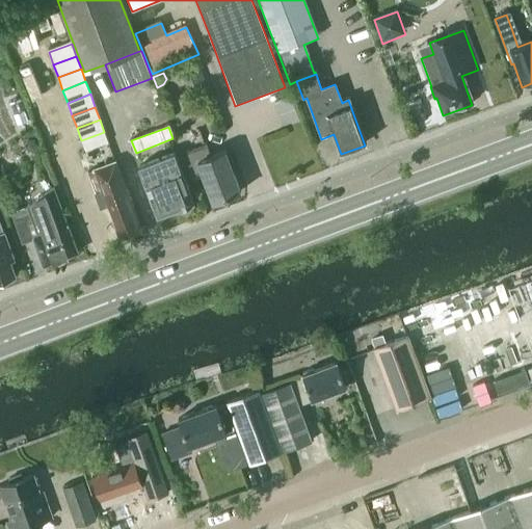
[(104,132),(81,140),(86,153),(109,144),(104,132)]
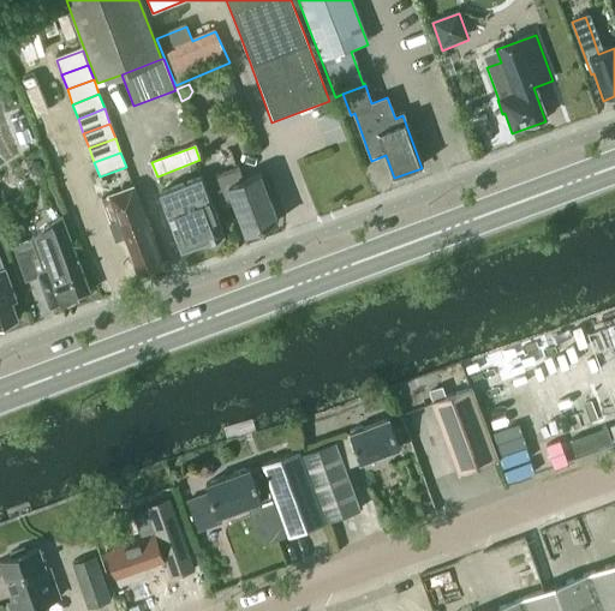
[(31,163),(29,172),(34,178),(42,177),(45,171),(40,163),(31,163)]
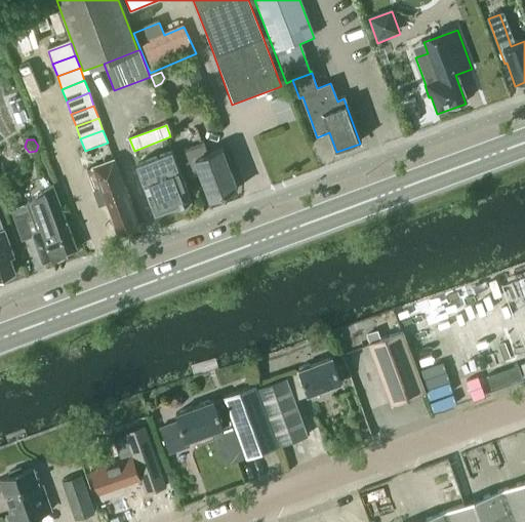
[(210,202),(237,192),(221,151),(207,157),(203,145),(178,154),(188,177),(199,172),(210,202)]
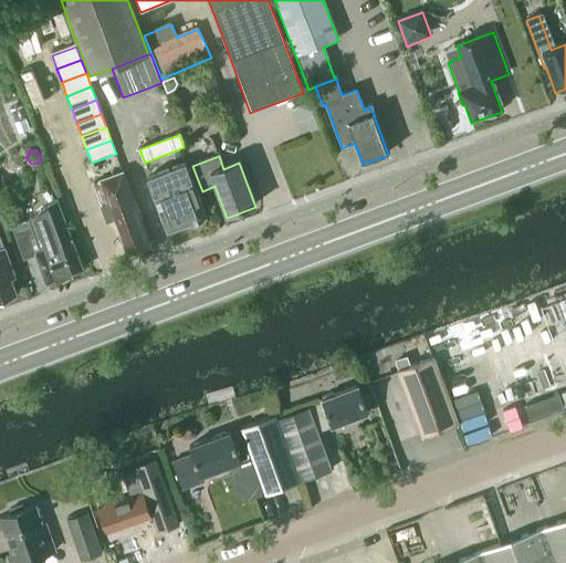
[(185,166),(166,174),(187,228),(196,230),(202,227),(207,219),(194,186),(192,186),(185,166)]
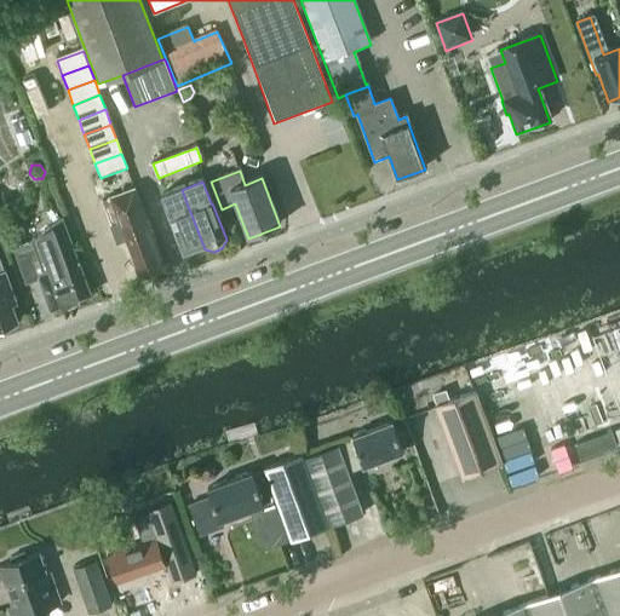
[(204,248),(205,249),(182,190),(162,197),(171,219),(170,220),(183,257),(204,248)]
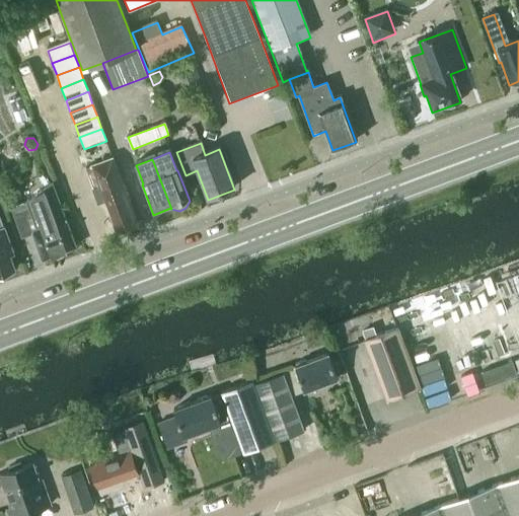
[(115,231),(136,223),(112,160),(85,170),(96,198),(101,196),(115,231)]
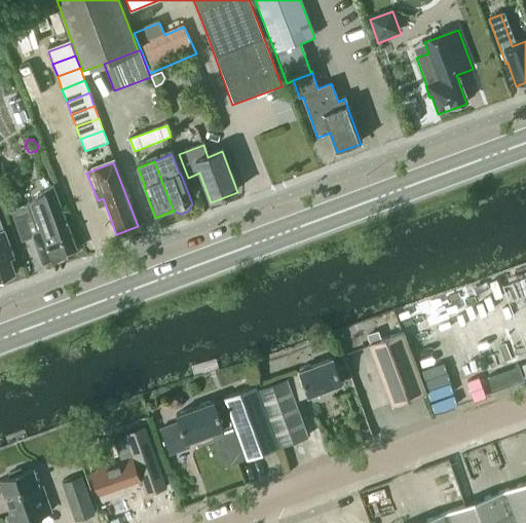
[(22,245),(33,239),(43,265),(77,253),(53,188),(26,207),(26,208),(10,214),(22,245)]
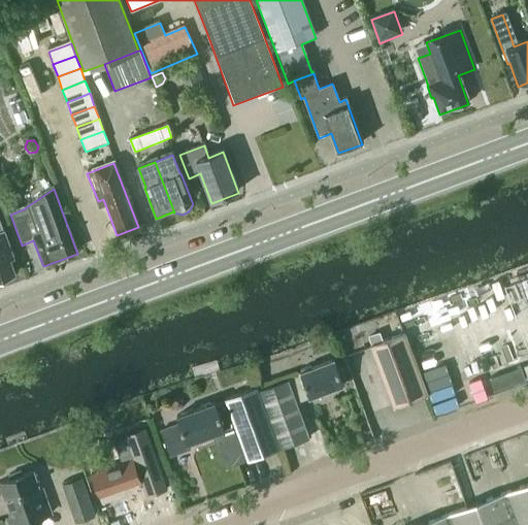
[(0,282),(14,277),(9,263),(12,262),(0,226),(0,282)]
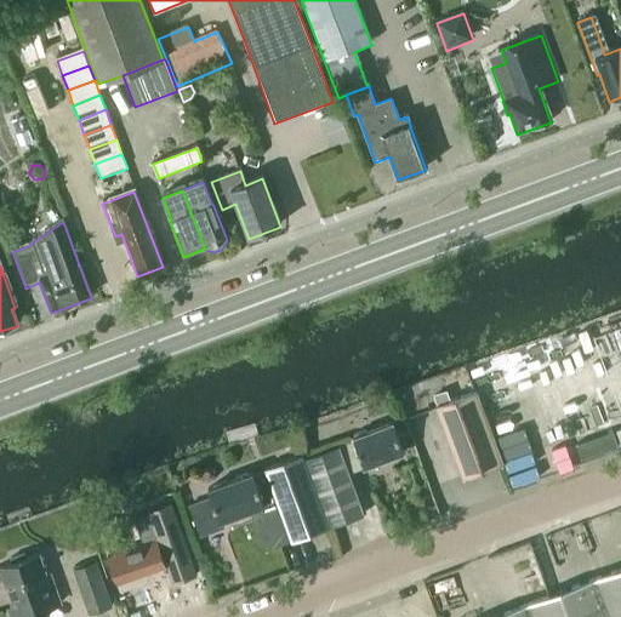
[(433,398),(437,409),(451,404),(448,393),(433,398)]
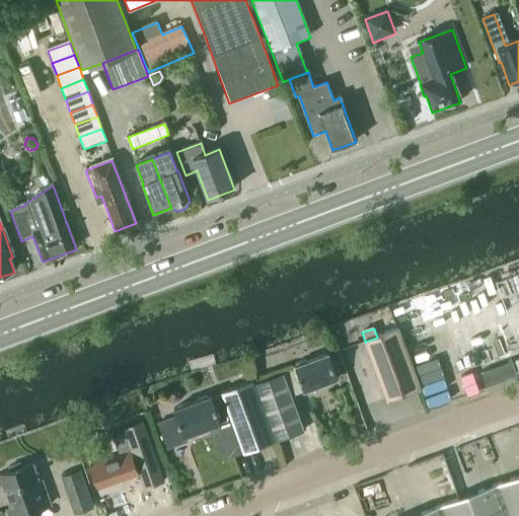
[(387,402),(421,390),(398,329),(377,338),(365,342),(387,402)]
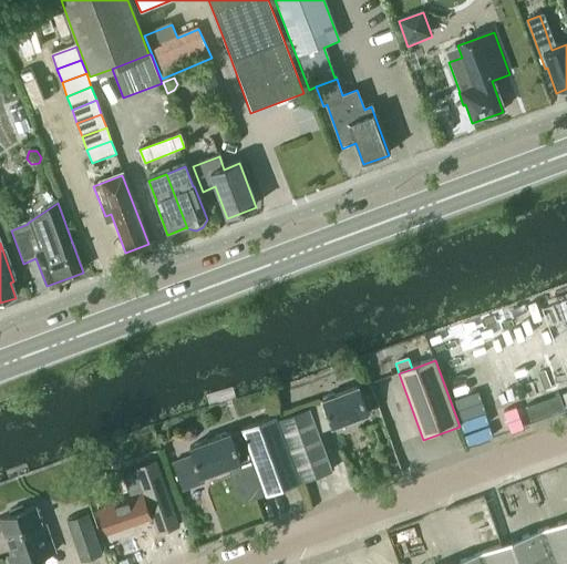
[(332,429),(369,416),(370,416),(368,412),(373,410),(368,397),(363,399),(359,388),(322,402),(332,429)]
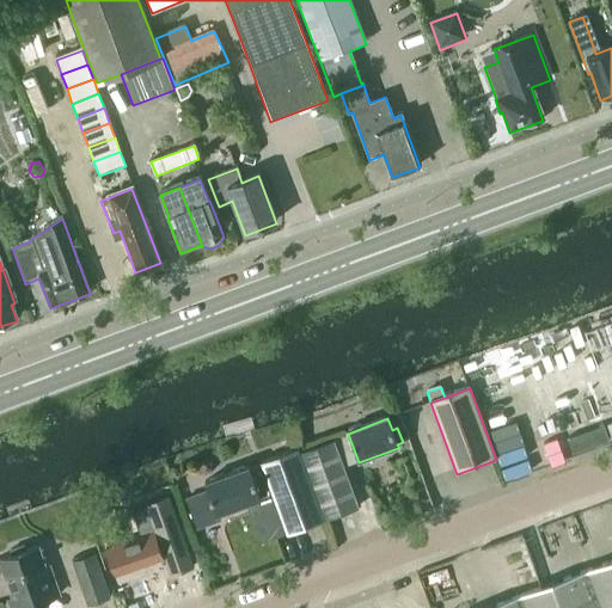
[(303,453),(326,521),(359,510),(335,442),(303,453)]
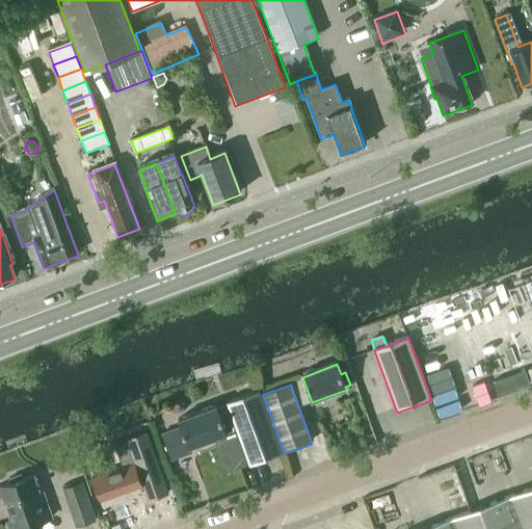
[(250,466),(281,454),(282,454),(259,392),(227,403),(228,405),(217,410),(217,407),(179,421),(182,429),(163,435),(173,461),(192,454),(190,449),(228,435),(229,438),(239,433),(250,466)]
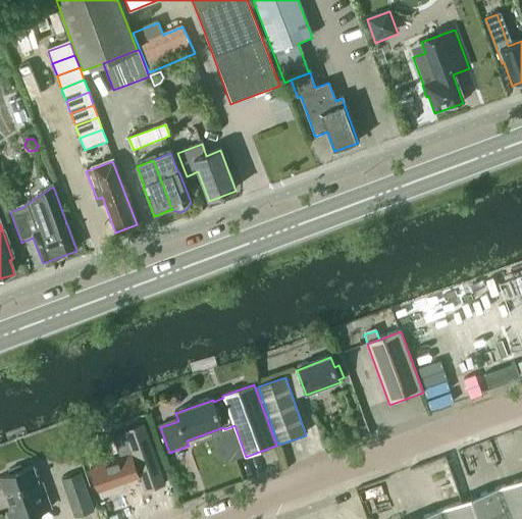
[(100,492),(132,481),(140,478),(145,492),(166,485),(145,425),(112,437),(119,460),(92,469),(100,492)]
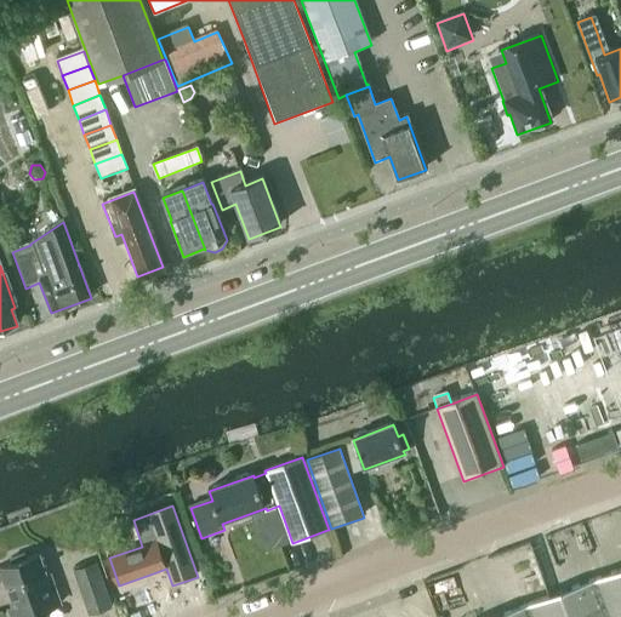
[(16,609),(10,611),(11,616),(45,616),(44,612),(60,606),(52,586),(49,587),(39,556),(27,560),(26,555),(11,560),(13,565),(3,570),(16,609)]
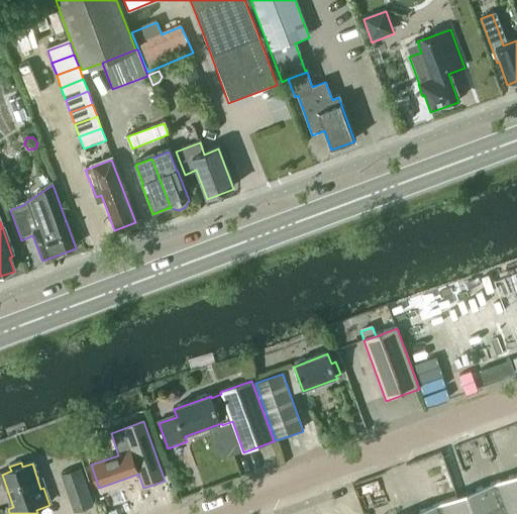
[(81,471),(63,477),(75,512),(93,506),(81,471)]
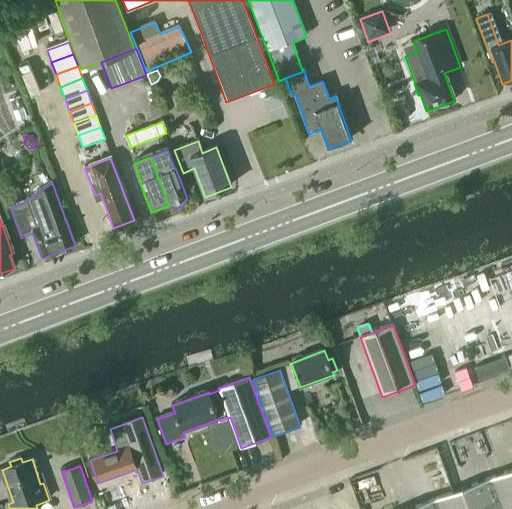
[(511,508),(511,471),(411,508),(511,508)]
